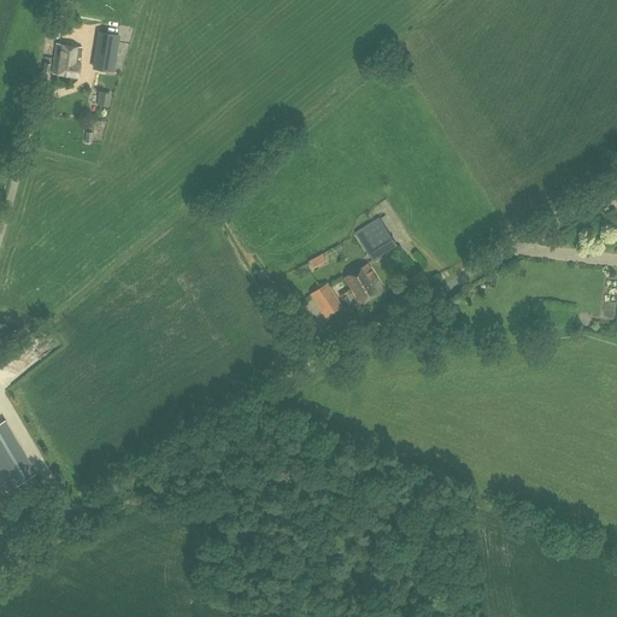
[(101,41),(97,65),(115,69),(121,36),(115,35),(113,43),(101,41)]
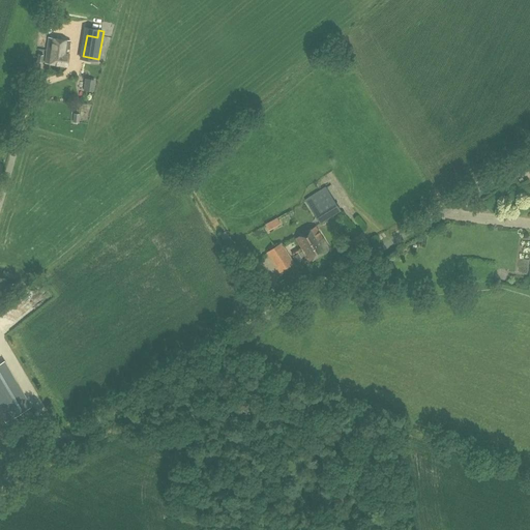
[(68,65),(69,53),(70,39),(48,37),(46,63),(68,65)]
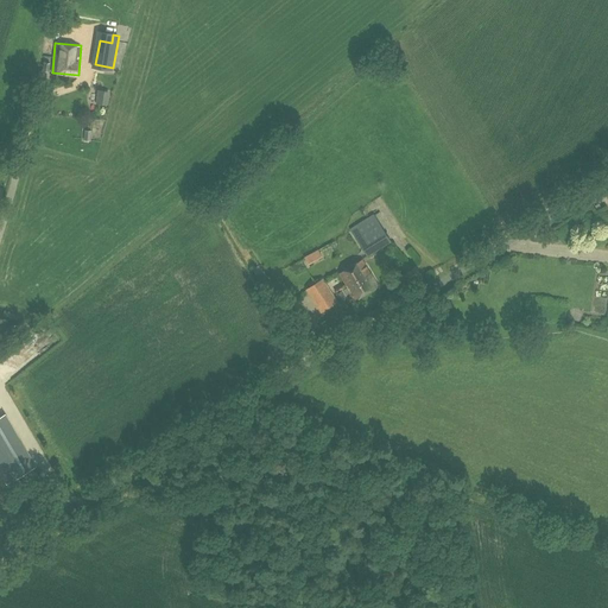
[(51,63),(43,62),(42,71),(50,73),(51,63)]
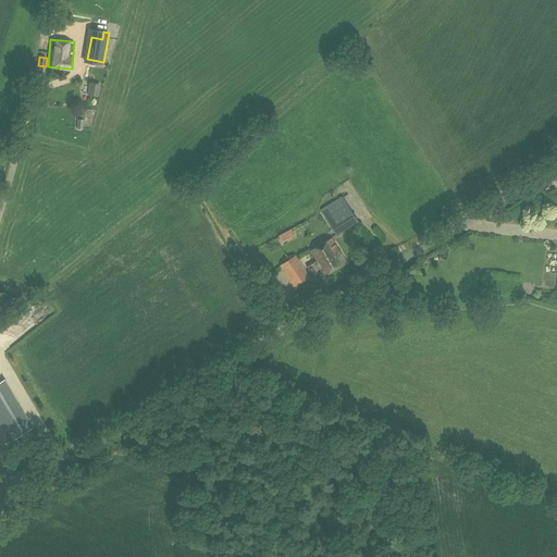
[(358,223),(349,208),(355,205),(348,194),(323,209),(327,215),(325,215),(333,227),(336,226),(341,233),(358,223)]
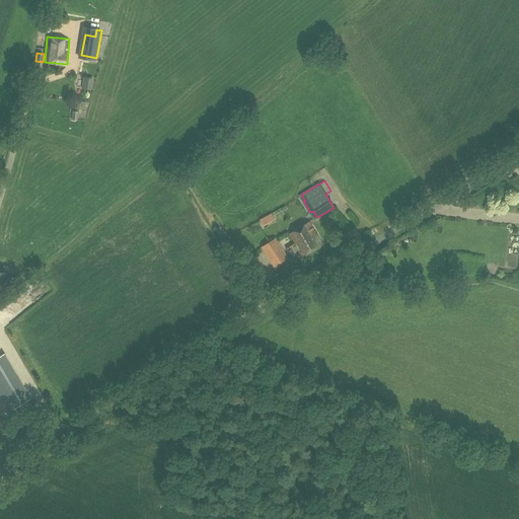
[(317,236),(319,235),(314,227),(312,228),(309,222),(289,234),(302,256),(322,245),(317,236)]
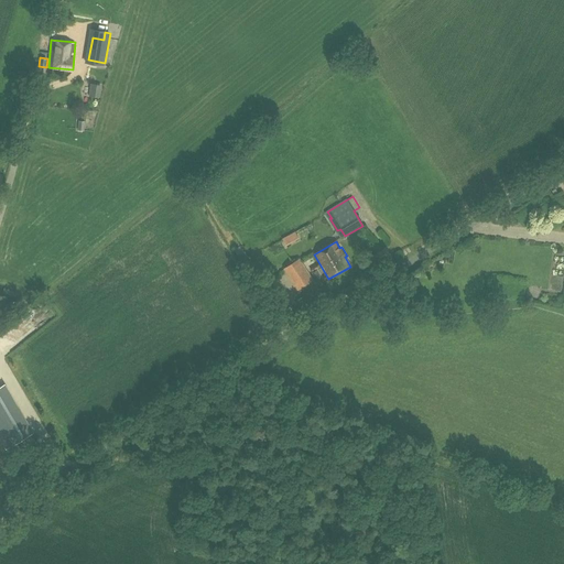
[(372,256),(379,266),(392,257),(386,247),(372,256)]
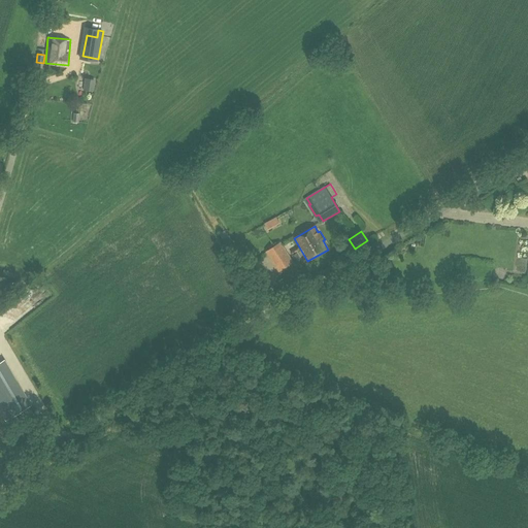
[(281,242),(267,251),(279,271),(293,263),(281,242)]
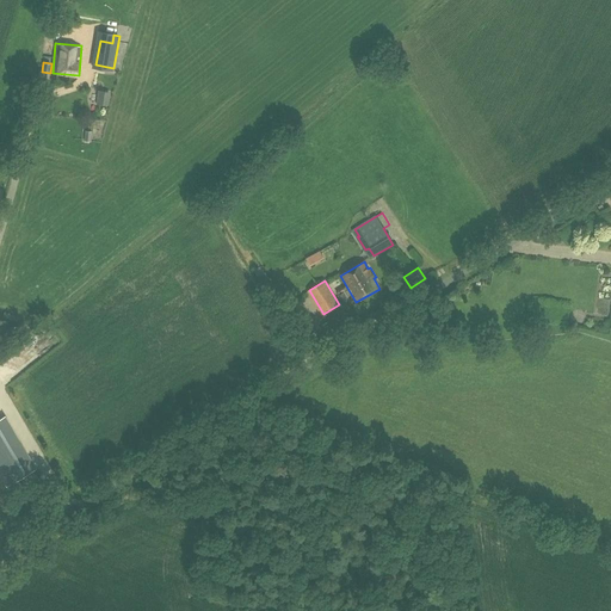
[(350,300),(345,291),(347,290),(345,287),(337,291),(339,295),(338,296),(343,303),(350,300)]
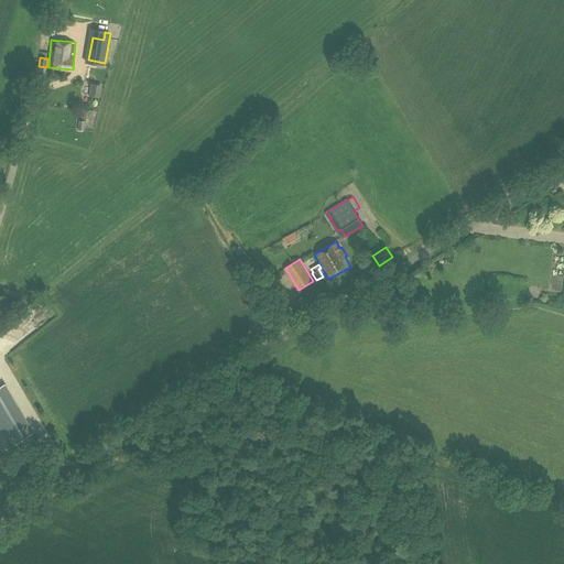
[(22,337),(2,349),(6,354),(14,348),(18,353),(29,346),(22,337)]
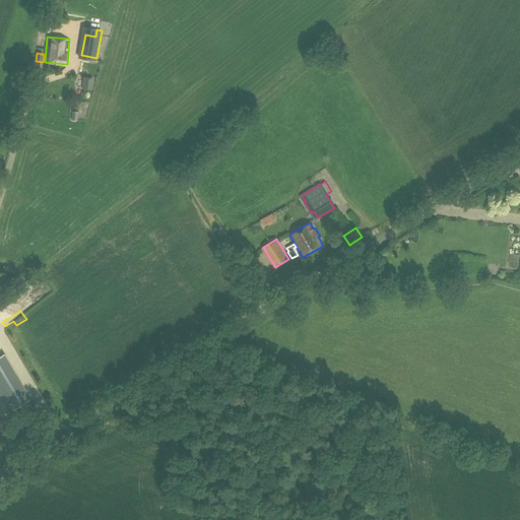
[(15,339),(18,347),(29,342),(26,335),(15,339)]
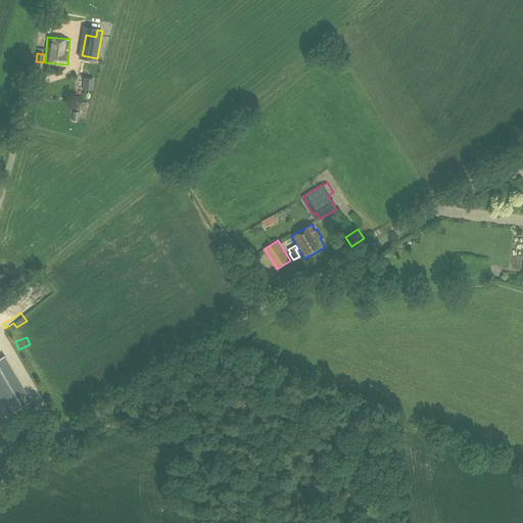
[(0,409),(4,416),(31,400),(4,355),(0,358),(0,409)]
